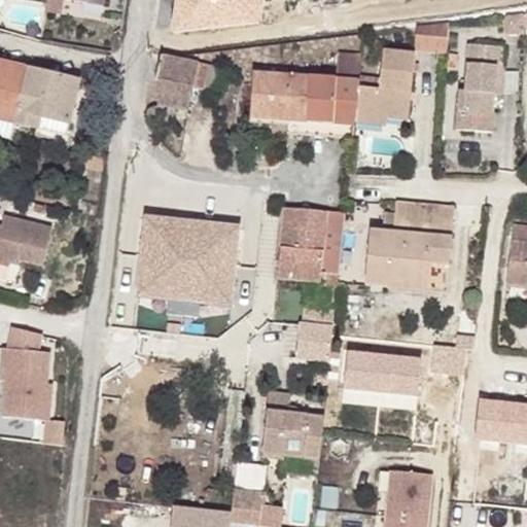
[(45,0),(44,11),(61,14),(63,0),(69,0),(103,5),(103,0),(45,0)]
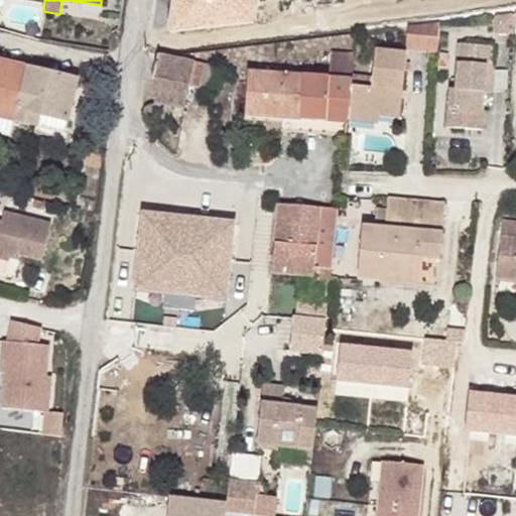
[(172,0),(168,31),(252,21),(254,0),(172,0)]
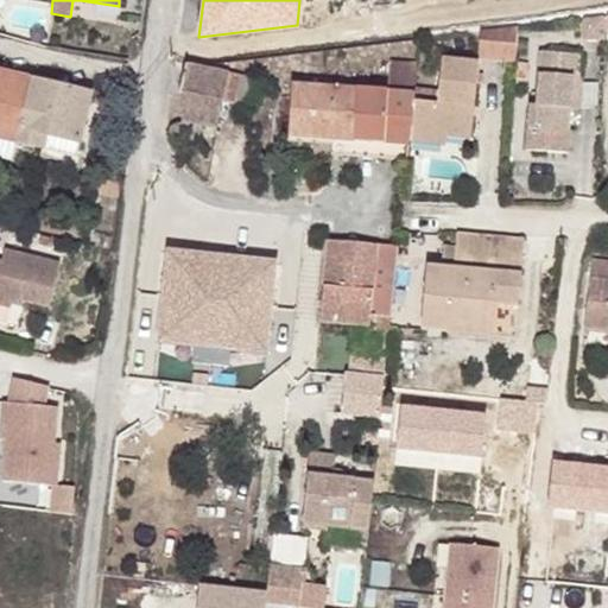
[(605,38),(605,19),(605,18),(602,17),(584,19),(583,20),(582,20),(582,40),(605,38)]
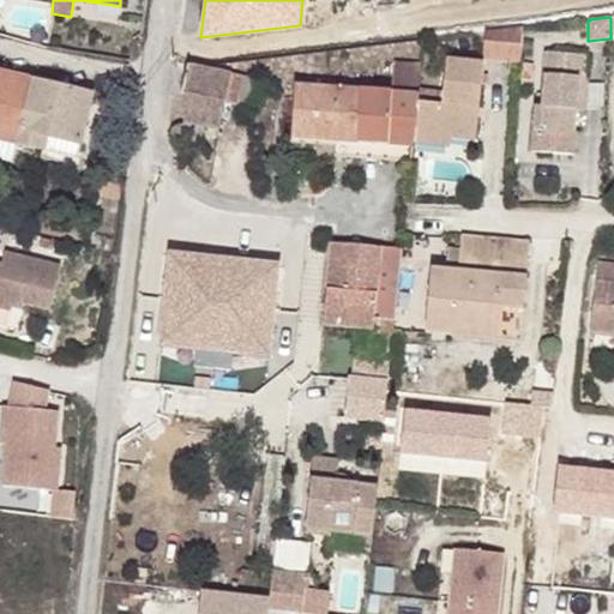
[(523,34),(486,29),(482,58),(521,62),(523,34)]
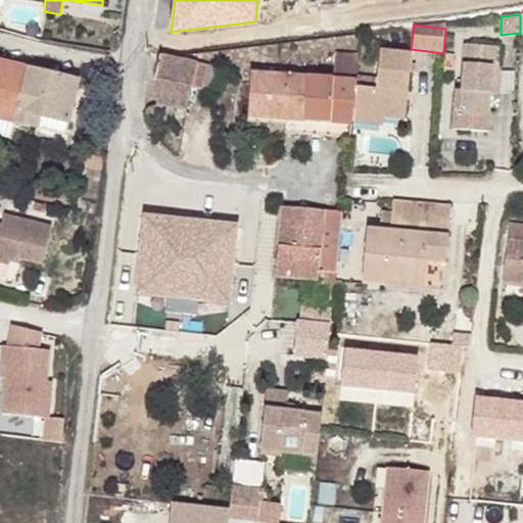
[(456,90),(453,129),(489,131),(490,112),(488,112),(490,94),(492,66),(496,66),(498,47),(465,45),(462,91),(456,90)]
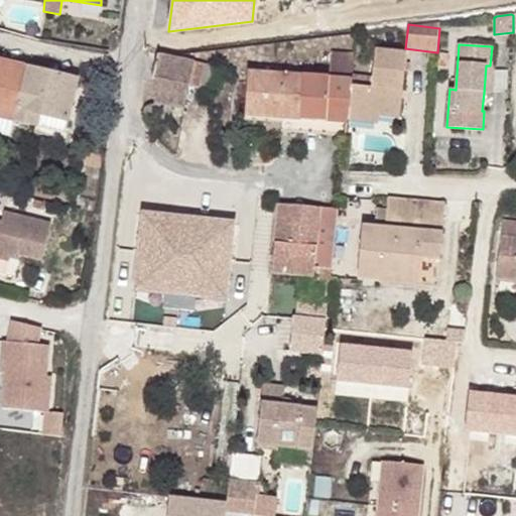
[(406,53),(375,50),(372,78),(352,76),(347,120),(378,122),(379,116),(399,117),(406,53)]
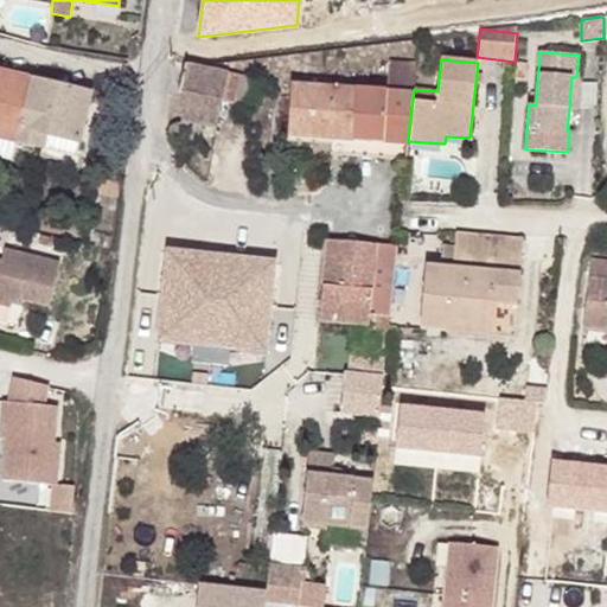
[(229,72),(185,63),(179,94),(222,103),(229,72)]
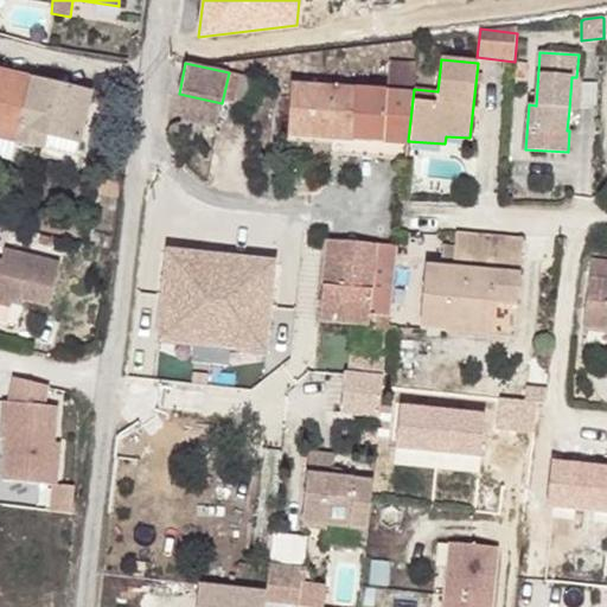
[(387,91),(298,85),(296,100),(291,100),(288,132),(331,135),(331,139),(408,145),(408,141),(414,89),(416,64),(389,63),(387,91)]
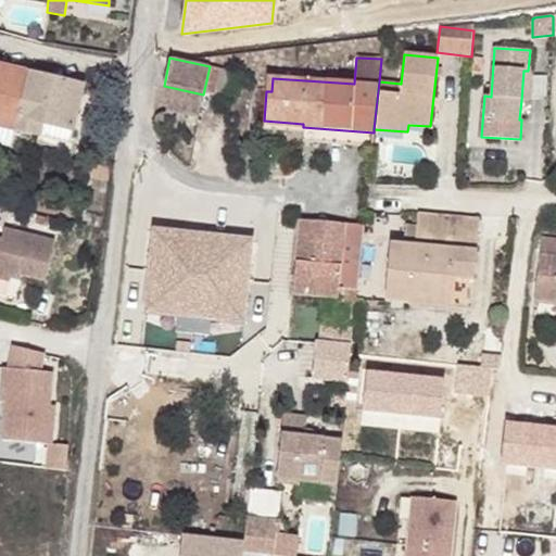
[(15,130),(29,73),(27,72),(0,65),(0,127),(14,130),(15,130)]
